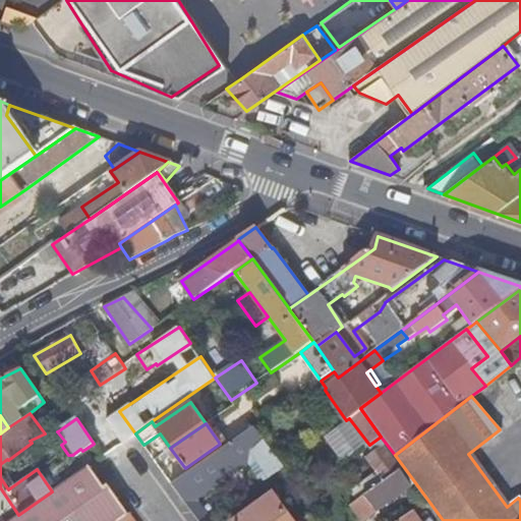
[(254,427),(172,484),(185,504),(193,498),(244,461),(257,479),(261,478),(264,482),(284,468),(254,427)]
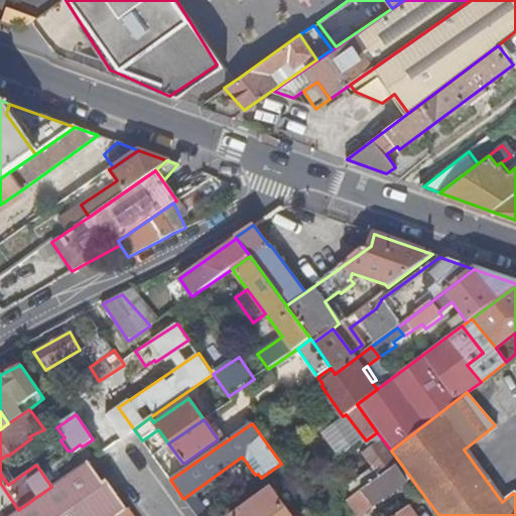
[(55,515),(102,484),(87,462),(51,487),(18,510),(9,515),(55,515)]
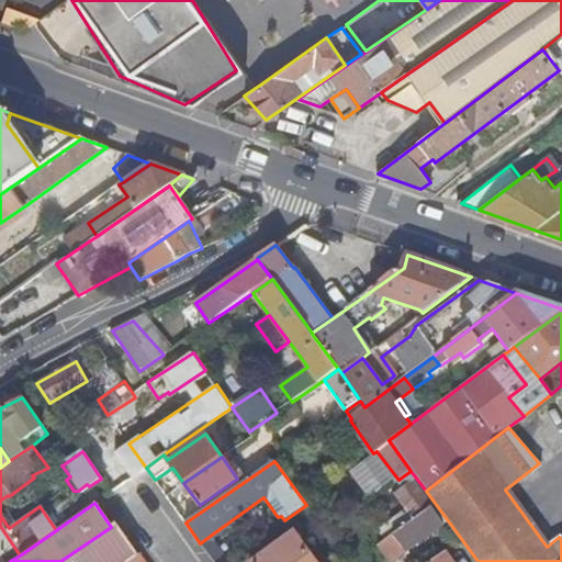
[(430,508),(393,536),(405,552),(442,525),(430,508)]
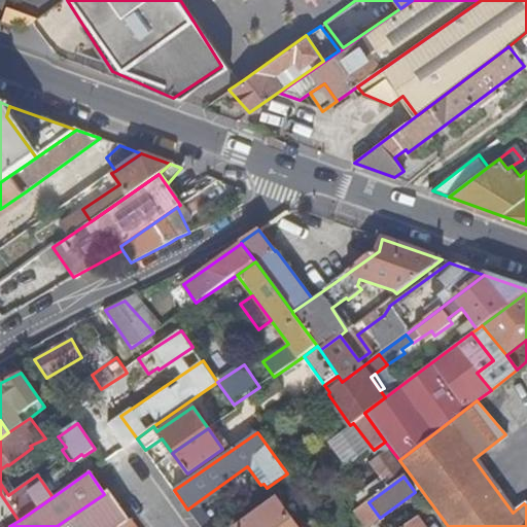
[(118,526),(130,520),(108,491),(104,494),(57,526),(118,526)]
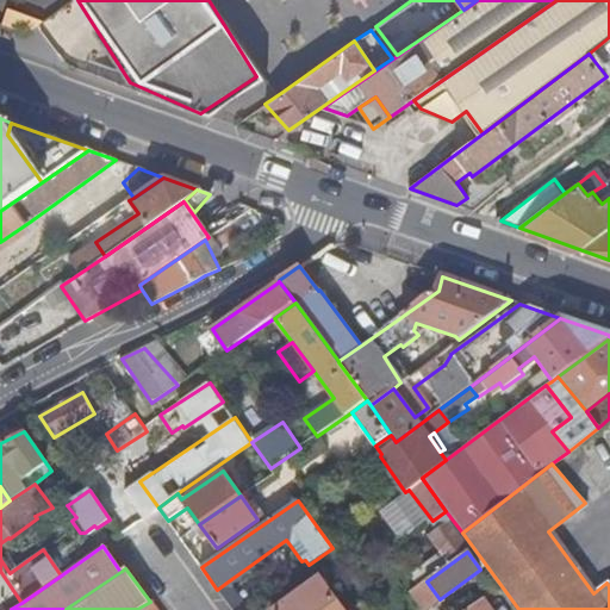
[(0,609),(11,609),(22,603),(0,571),(0,609)]
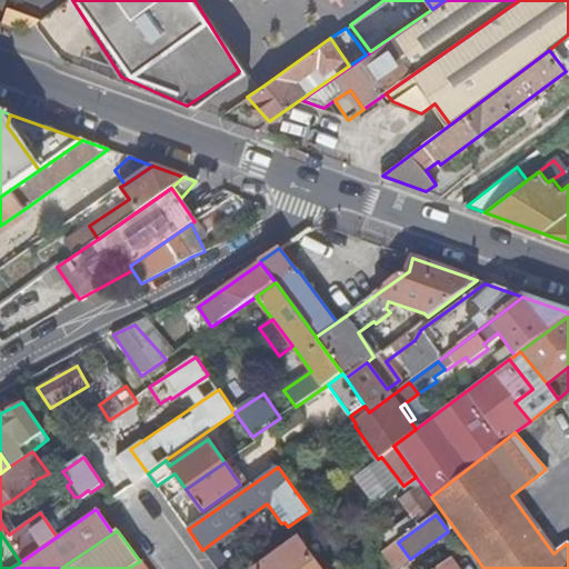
[(320,568),(299,539),(257,568),(320,568)]
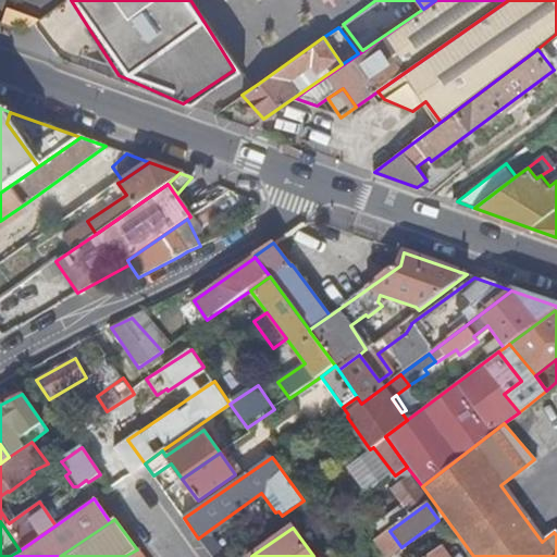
[(211,556),(214,556),(222,553),(207,532),(198,539),(211,556)]
